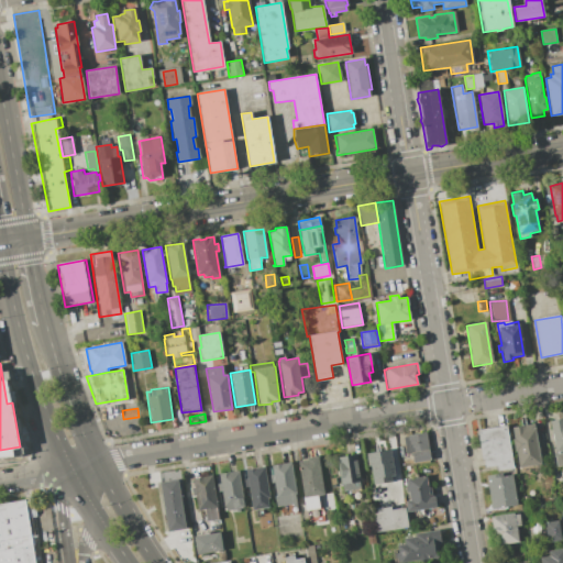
[(550,421),(562,418),(562,465),(556,466),(553,450),(554,450),(550,421)]
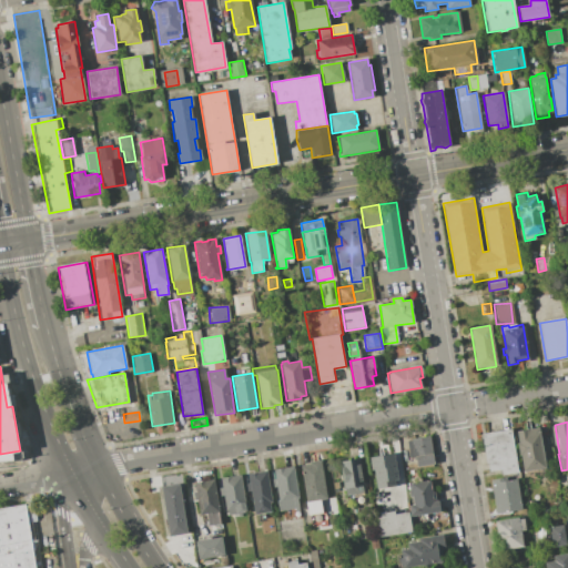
[(516,430),(539,427),(546,468),(523,473),(520,455),(518,455),(516,443),(518,443),(516,430)]
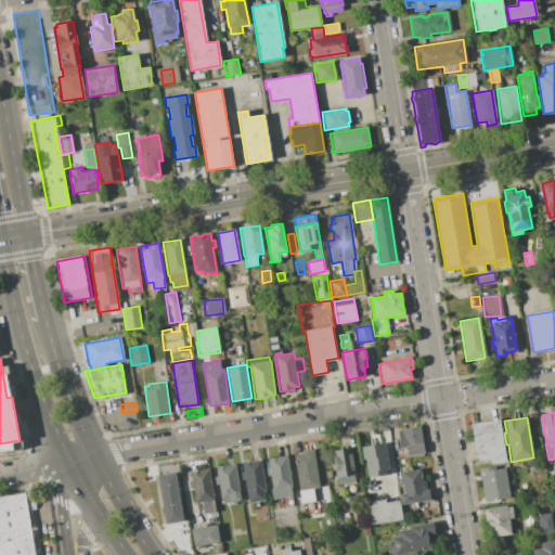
[(469,424),(499,418),(506,462),(490,465),(489,459),(476,461),(469,424)]
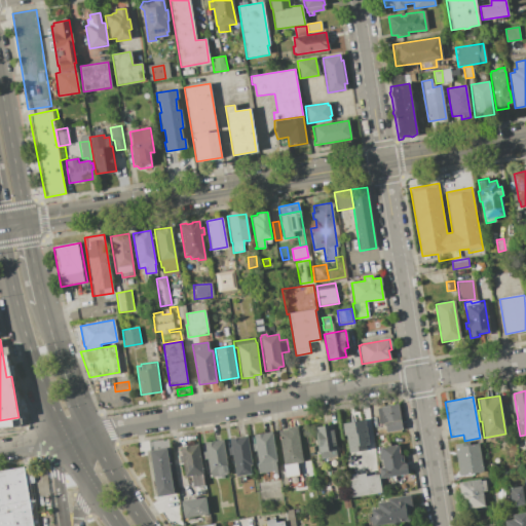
[(376,408),(380,407),(380,406),(398,404),(402,429),(385,433),(384,422),(379,423),(376,408)]
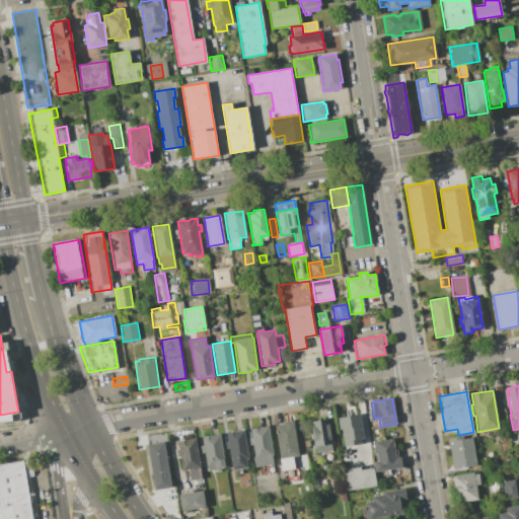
[(338,418),(359,414),(363,437),(360,438),(361,444),(344,447),(341,429),(340,429),(338,418)]
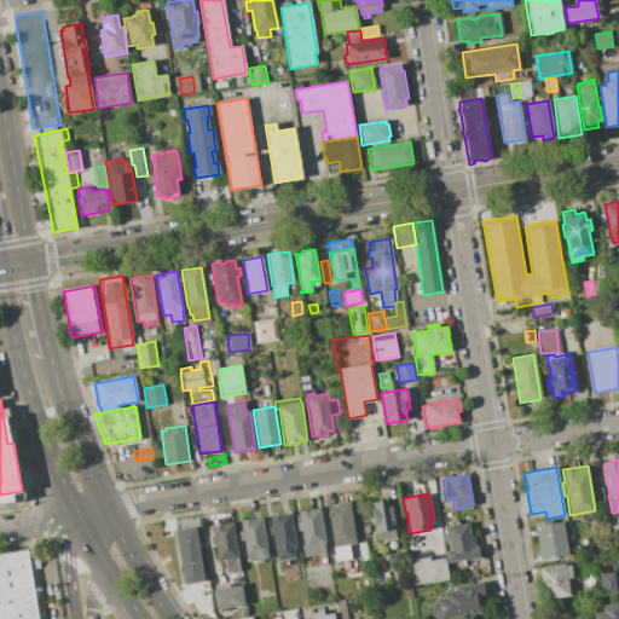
[(392,499),(397,528),(395,528),(397,536),(377,539),(376,532),(375,532),(369,503),(392,499)]
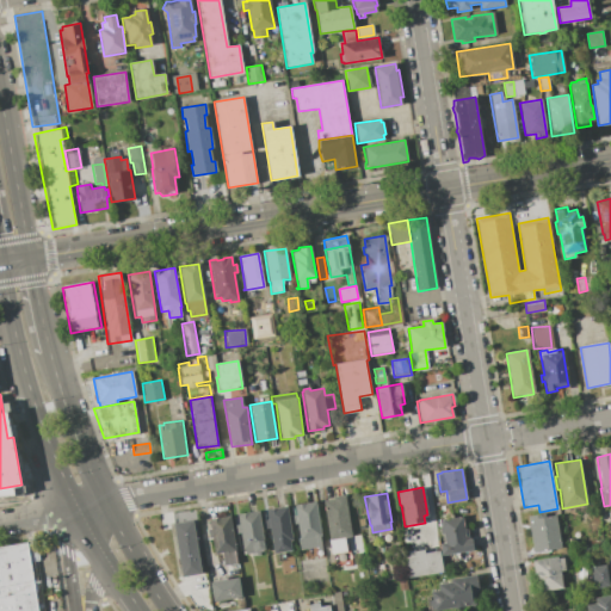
[(346,494),(353,542),(347,542),(351,565),(335,567),(333,554),(331,555),(322,500),(333,499),(332,497),(346,494)]
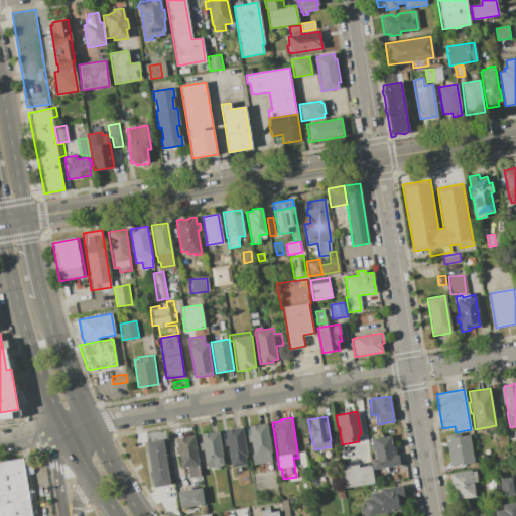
[(248,426),(267,424),(274,468),(261,470),(260,463),(253,464),(251,455),(252,455),(250,442),(248,442),(247,435),(249,434),(248,426)]
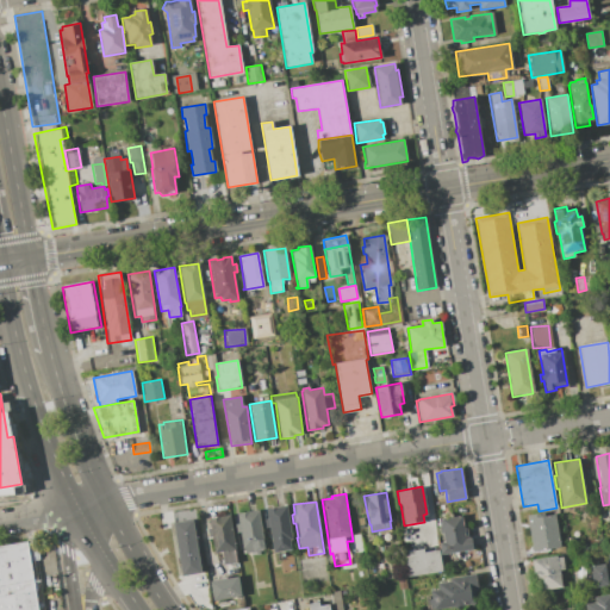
[(266,509),(286,505),(293,546),(282,547),(284,553),(273,554),(268,527),(265,528),(263,520),(267,520),(266,509)]
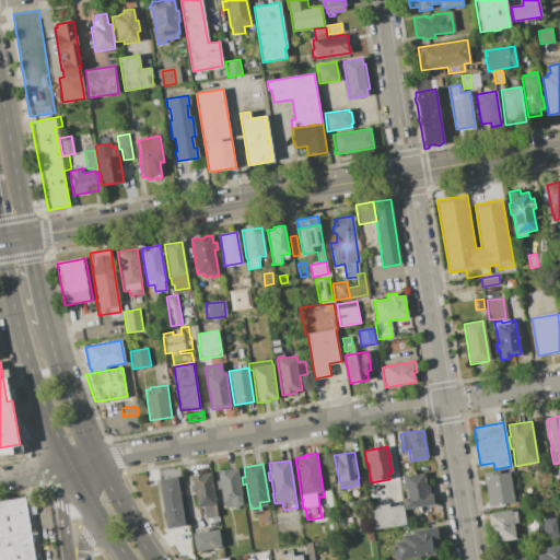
[(218,471),(236,468),(242,504),(224,508),(224,503),(222,503),(220,488),(217,489),(216,481),(219,480),(218,471)]
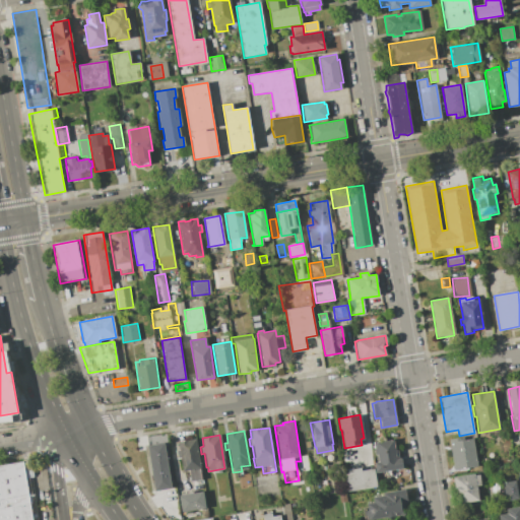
[(454,471),(449,439),(472,436),(477,467),(454,471)]
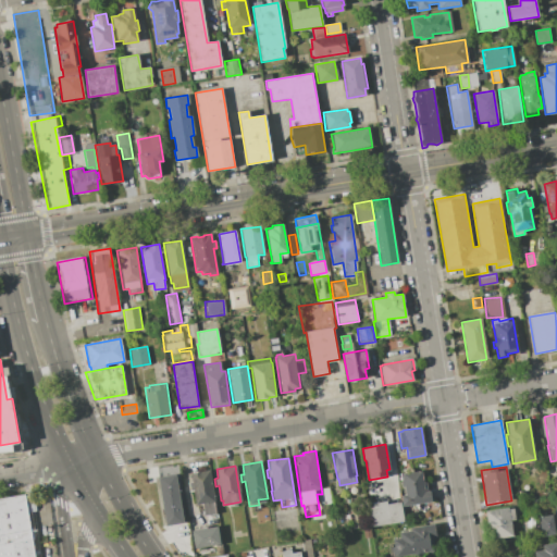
[(190,473),(210,470),(214,502),(213,502),(215,514),(205,516),(202,504),(195,505),(193,491),(189,492),(187,483),(192,482),(190,473)]
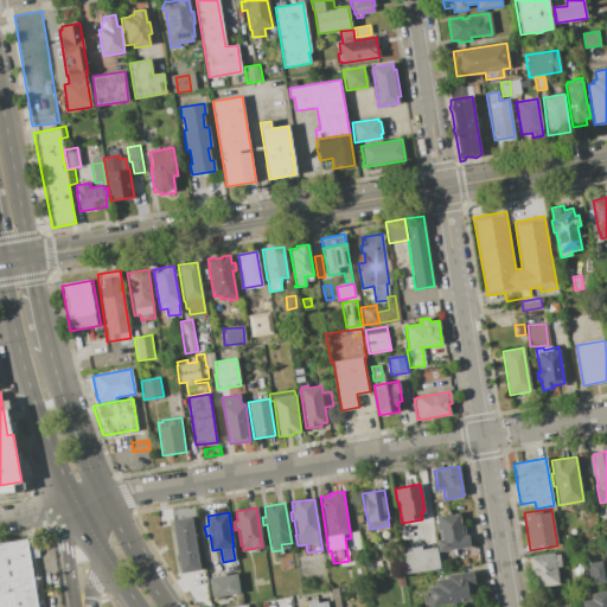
[(438,517),(459,513),(464,535),(467,535),(470,547),(438,553),(435,541),(442,540),(438,517)]
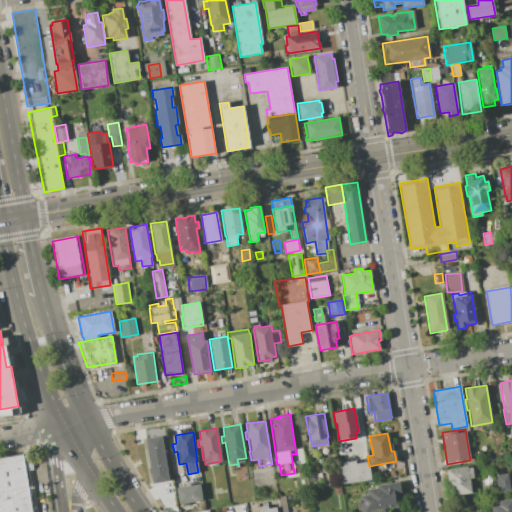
[(145,439),(161,436),(169,481),(152,484),(145,439)]
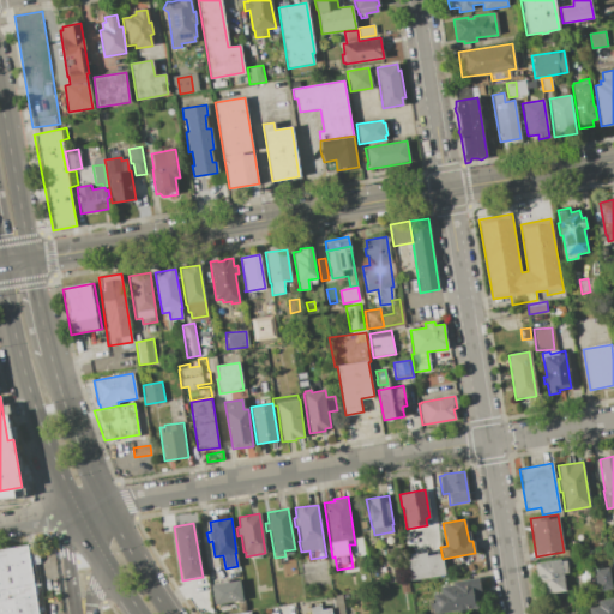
[(0,613),(0,548),(28,545),(36,613),(0,613)]
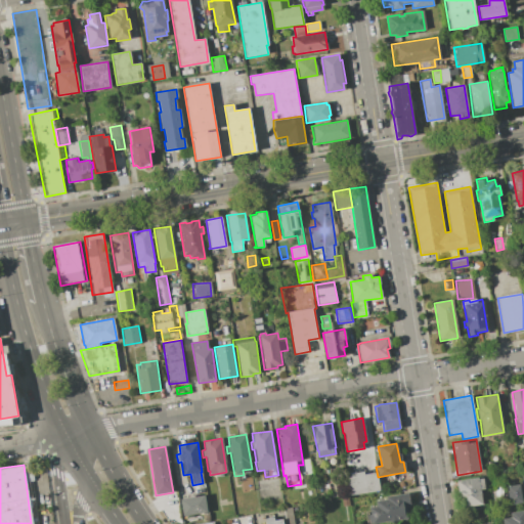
[(346,473),(355,471),(355,473),(363,472),(363,474),(377,472),(380,491),(350,495),(346,473)]
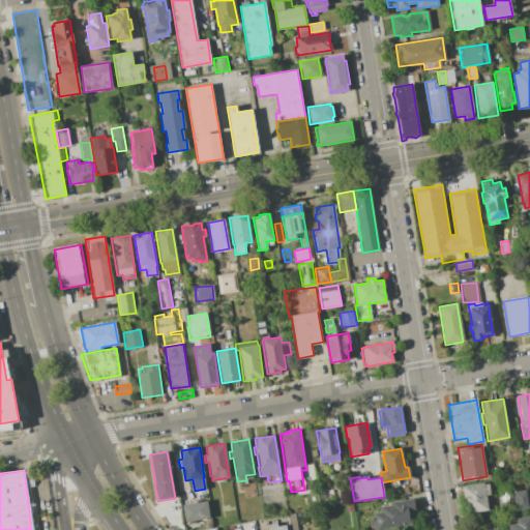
[(395,481),(403,480),(405,494),(398,495),(395,481)]
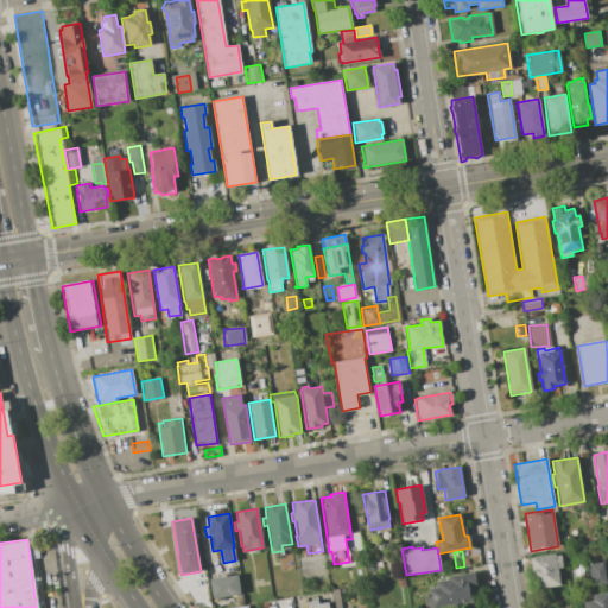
[(530,558),(555,555),(555,556),(561,555),(563,569),(557,569),(559,587),(534,590),(530,558)]
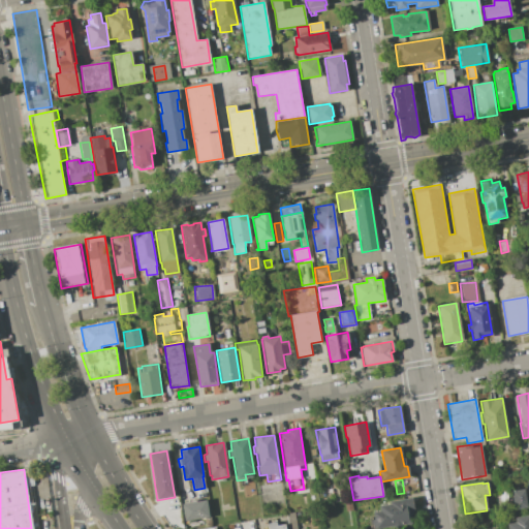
[(511,491),(524,489),(527,507),(515,509),(511,491)]
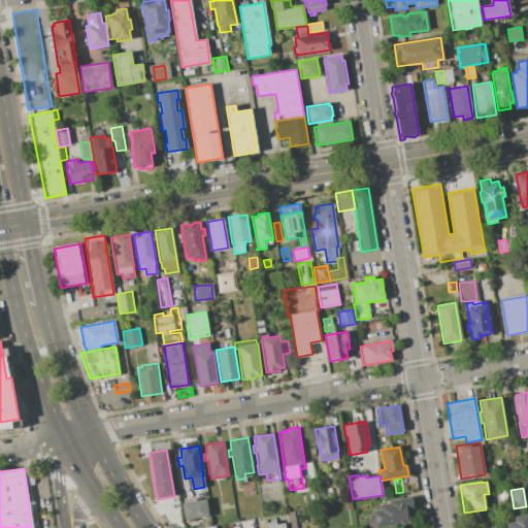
[(389,500),(410,497),(415,521),(372,527),(370,519),(373,519),(372,512),(378,510),(377,505),(389,503),(389,500)]
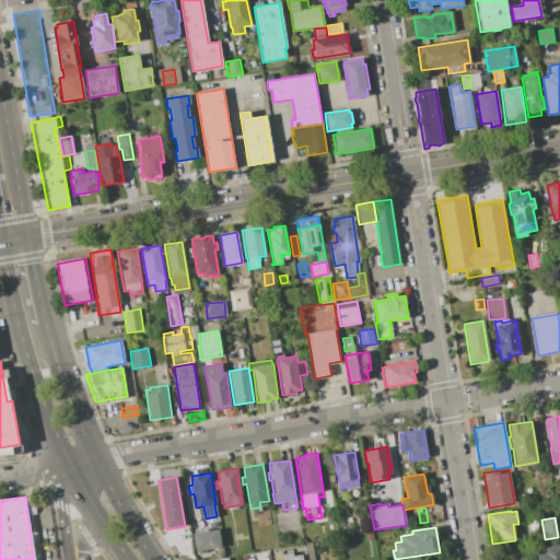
[(193,533),(202,532),(202,529),(207,528),(207,532),(218,529),(220,547),(217,548),(217,549),(213,550),(212,548),(195,550),(193,533)]
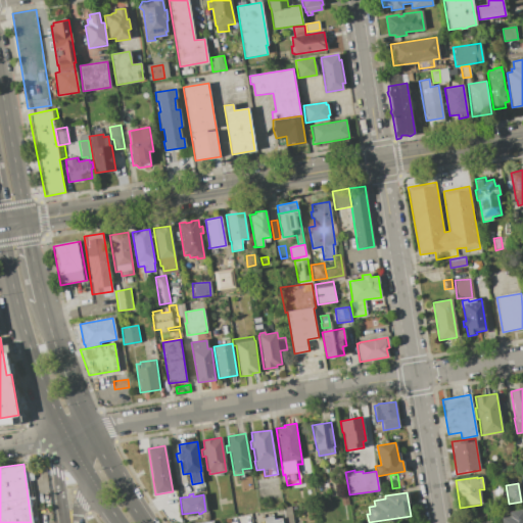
[(285,522),(283,508),(291,507),(293,522),(285,522)]
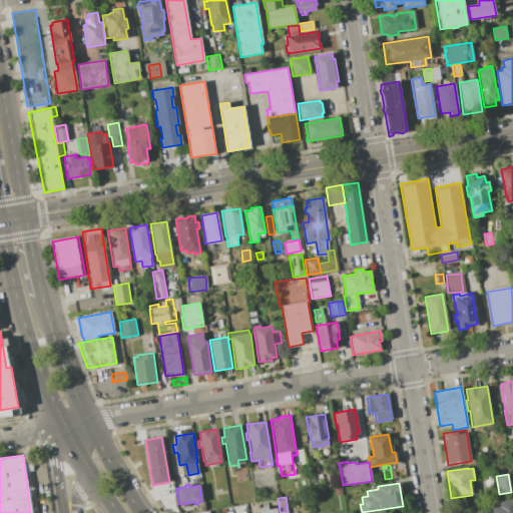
[(492,512),(492,508),(500,506),(499,502),(512,500),(512,512),(492,512)]
